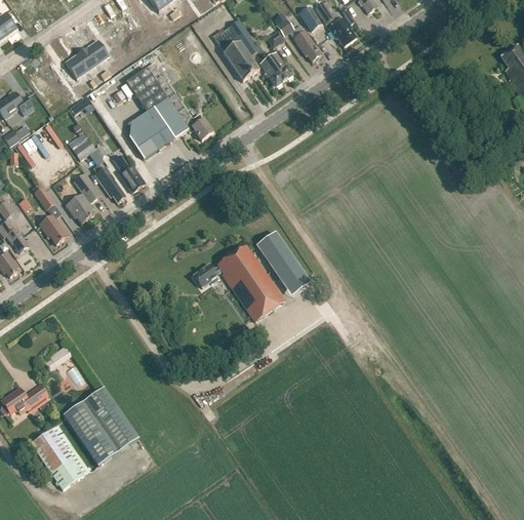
[(39,5),(35,0),(21,0),(29,11),(39,5)]
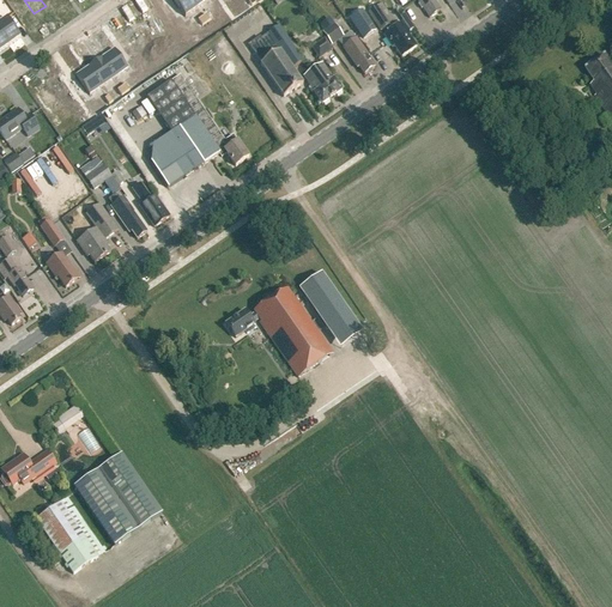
[(176,0),(185,12),(195,5),(192,0),(176,0)]
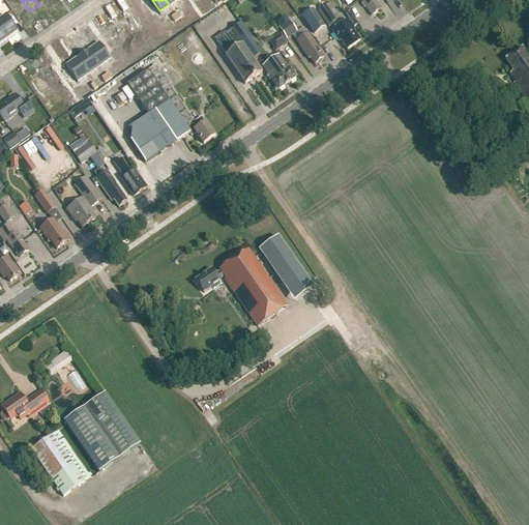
[(317,6),(328,22),(336,17),(326,0),(317,6)]
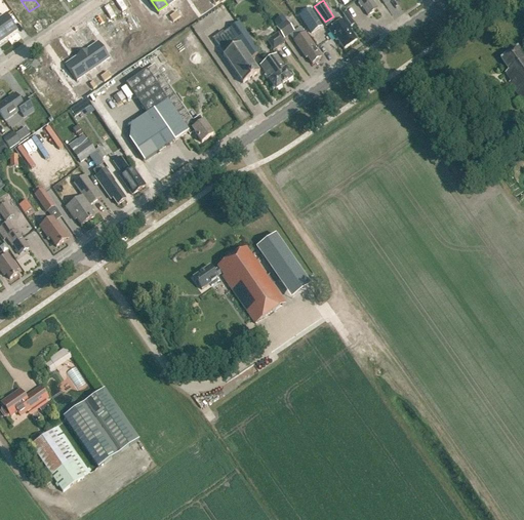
[(359,0),(367,11),(376,5),(373,0),(359,0)]
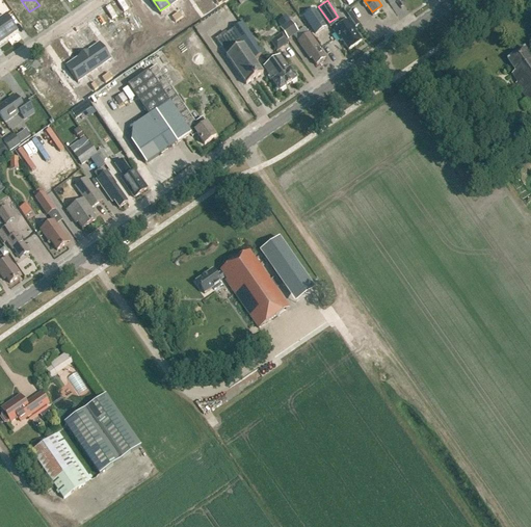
[(314,4),(302,12),(314,30),(325,22),(314,4)]
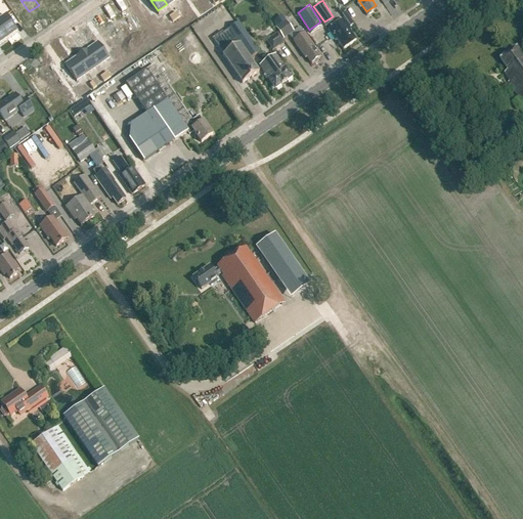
[(344,7),(341,9),(349,22),(352,19),(344,7)]
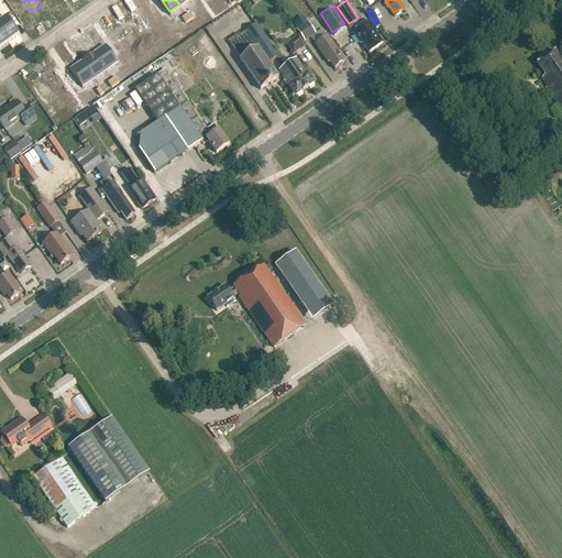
[(6,12),(0,15),(0,26),(8,37),(18,30),(6,12)]
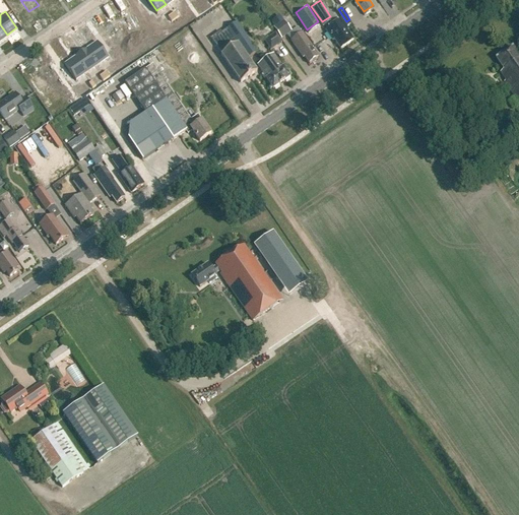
[(333,36),(339,45),(352,37),(345,26),(347,25),(339,15),(324,25),(332,37),(333,36)]
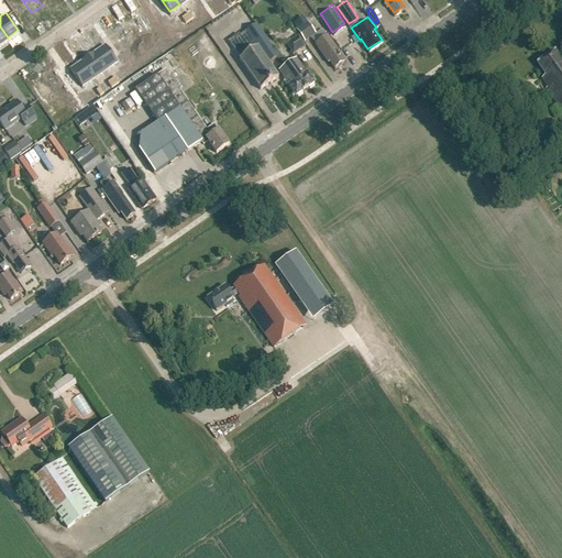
[(295,25),(302,35),(313,28),(306,18),(295,25)]
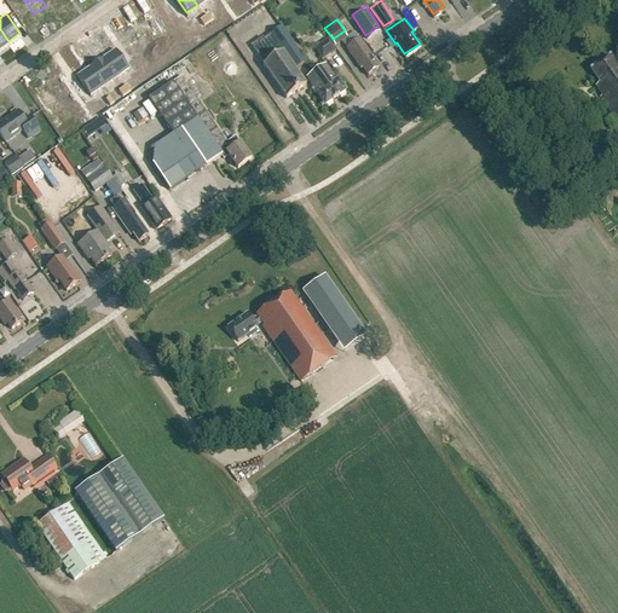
[(261,33),(250,41),(264,59),(263,61),(286,94),(305,80),(294,64),(304,57),(281,23),(263,35),(261,33)]
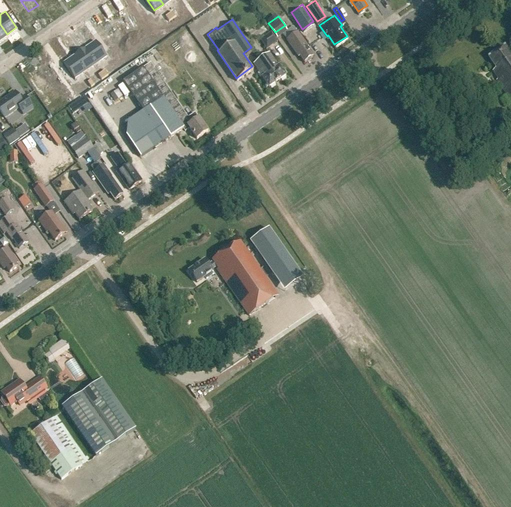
[(270,28),(259,36),(266,45),(277,38),(270,28)]
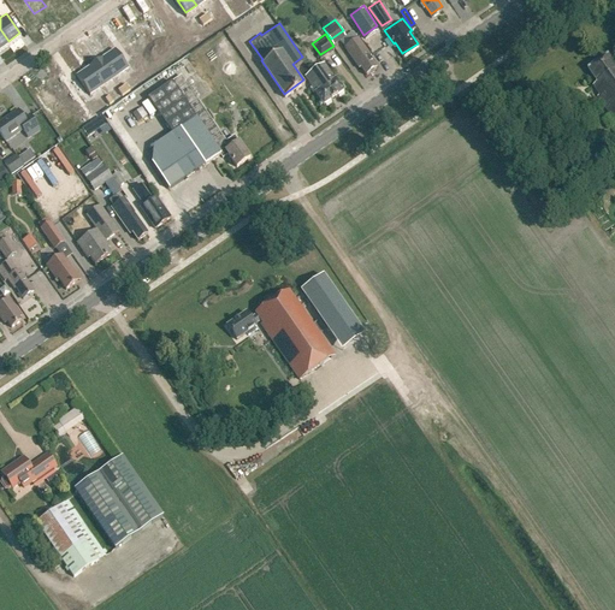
[(370,52),(358,34),(344,43),(356,61),(359,60),(366,71),(376,64),(368,53),(370,52)]
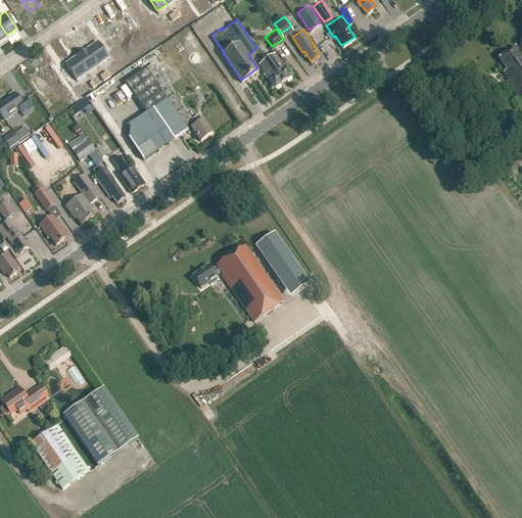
[(96,38),(86,46),(97,62),(108,54),(96,38)]
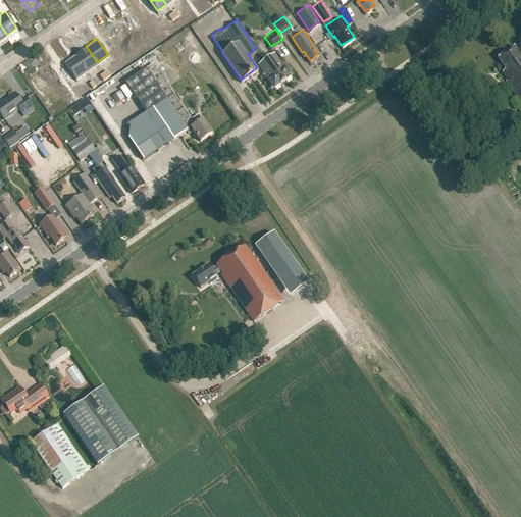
[(506,66),(502,69),(508,78),(506,79),(520,100),(520,52),(515,44),(499,56),(506,66)]
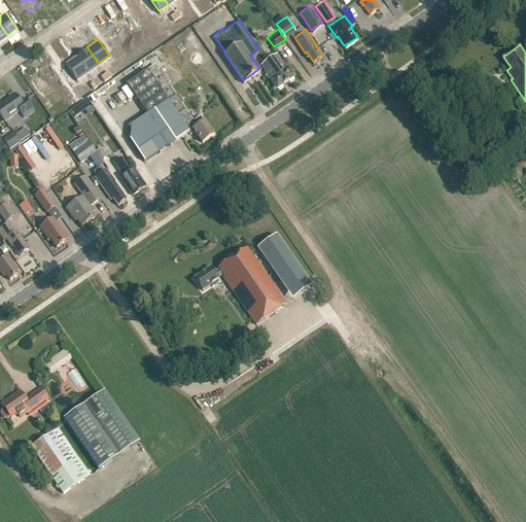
[(86,46),(75,54),(86,70),(98,63),(86,46)]
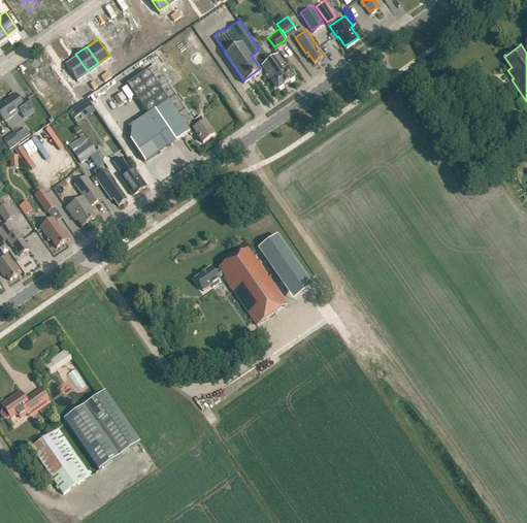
[(268,76),(275,87),(293,74),(287,64),(286,65),(276,51),(260,62),(269,75),(268,76)]
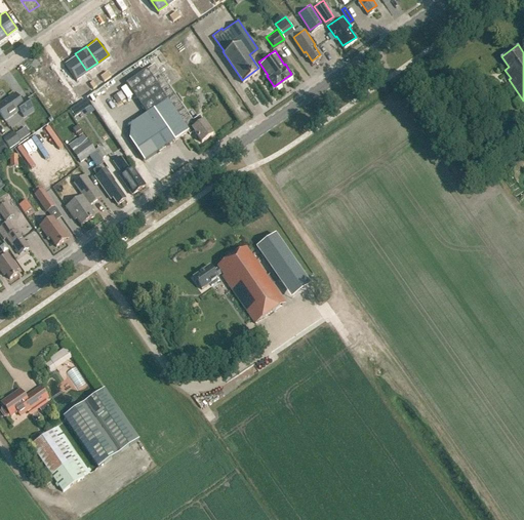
[(75,53),(65,61),(76,77),(86,70),(75,53)]
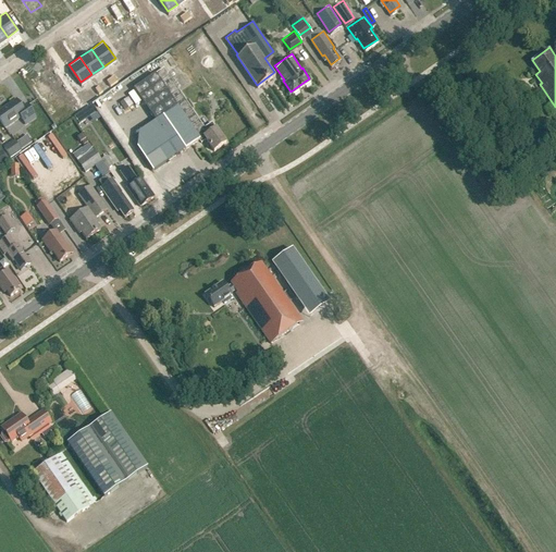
[(155,70),(133,85),(162,129),(137,145),(151,167),(184,145),(184,146),(198,136),(200,138),(205,135),(213,147),(225,139),(214,124),(211,119),(204,124),(162,64),(155,71),(155,70)]
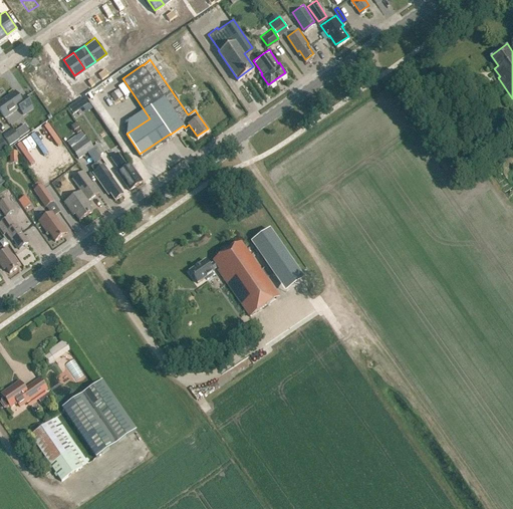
[(18,95),(14,88),(0,97),(0,108),(3,113),(18,103),(22,110),(32,103),(23,91),(18,95)]
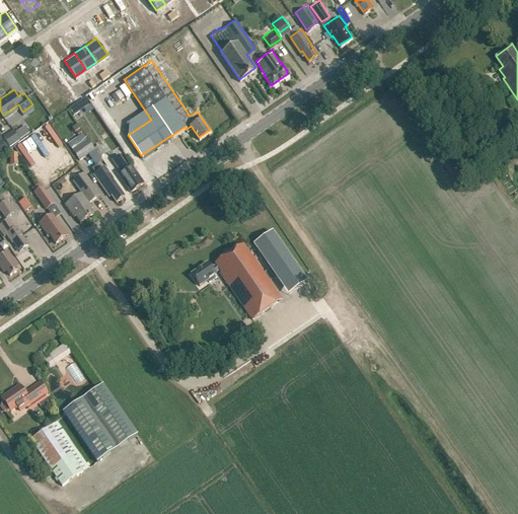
[(507,97),(512,104),(517,100),(513,93),(507,97)]
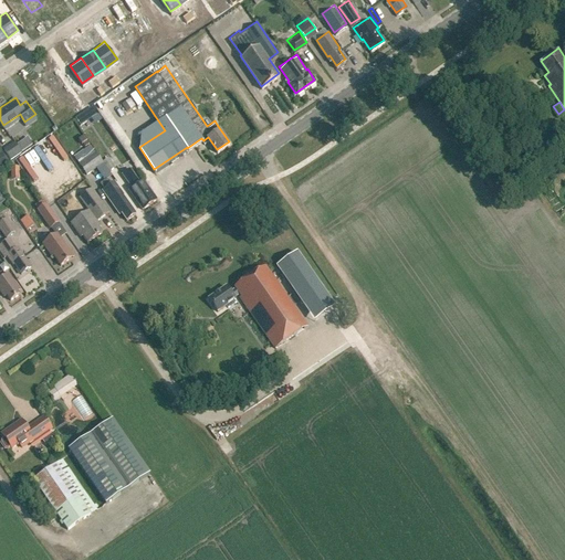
[(75,114),(82,124),(87,119),(81,109),(75,114)]
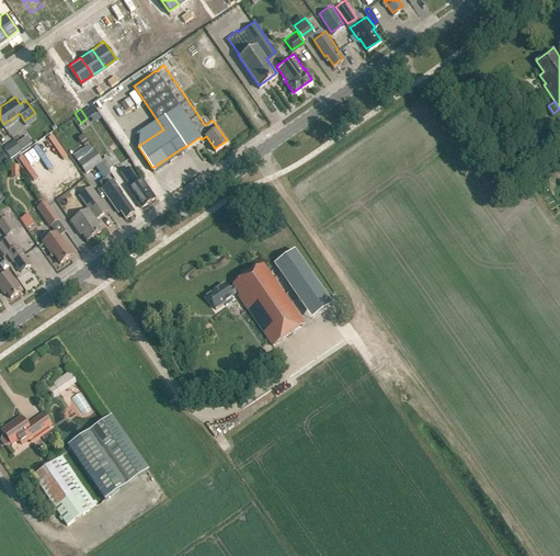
[(555,139),(547,127),(541,132),(549,144),(555,139)]
